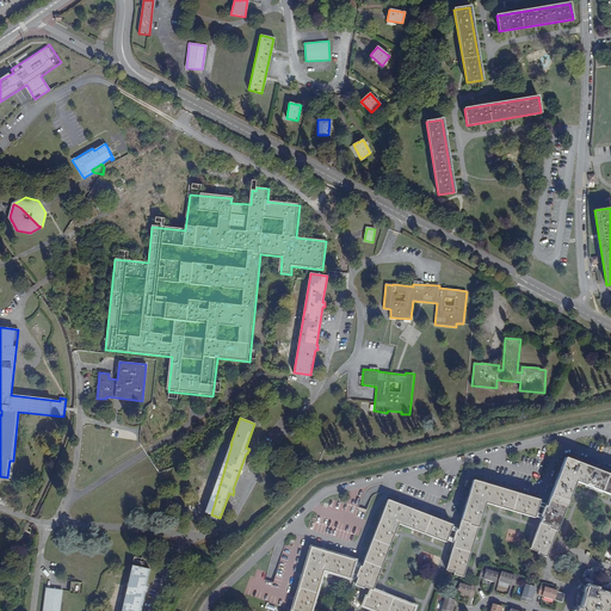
[(204,512),(211,514),(232,444),(230,444),(204,512)]
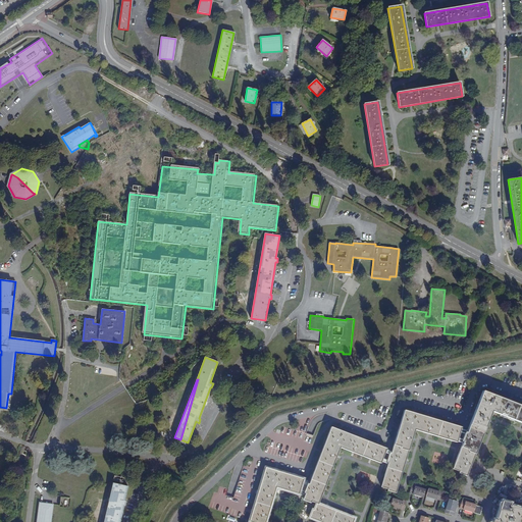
[(521,406),(482,390),(467,431),(467,432),(465,432),(465,434),(462,439),(462,441),(463,441),(463,444),(456,462),(470,467),(491,412),(521,423),(521,406)]
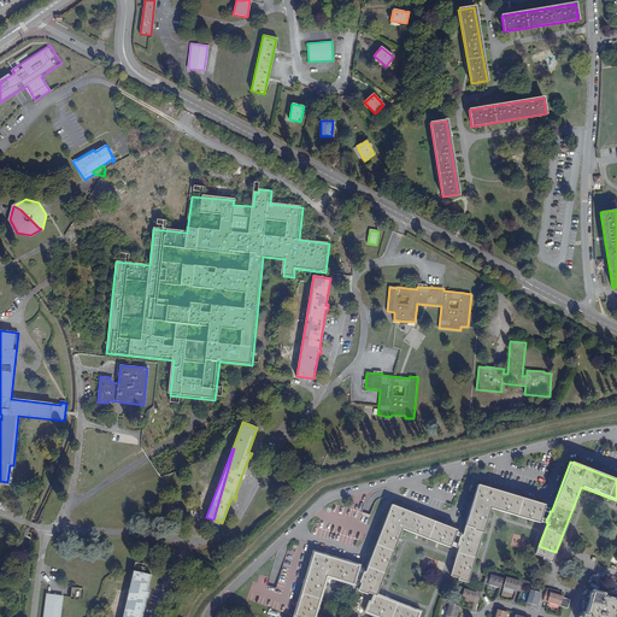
[(477,485),(463,534),(463,535),(460,535),(460,536),(458,545),(457,546),(459,547),(458,548),(453,566),(471,571),(491,509),(540,523),(540,522),(541,518),(544,511),(544,507),(545,505),(477,485)]
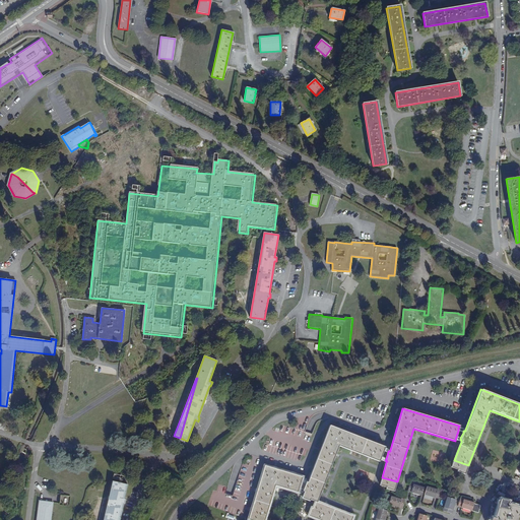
[(330,426),(309,481),(308,482),(307,481),(306,483),(304,490),(303,491),(305,492),(304,493),(303,497),(316,502),(310,516),(320,519),(351,519),(353,516),(317,502),(339,446),(380,461),(380,460),(381,457),(384,451),(385,448),(385,447),(330,426)]
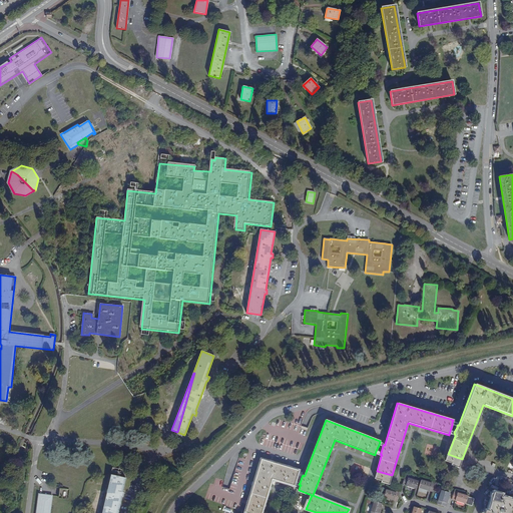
[(459,468),(462,459),(448,454),(445,461),(452,463),(451,465),(459,468)]
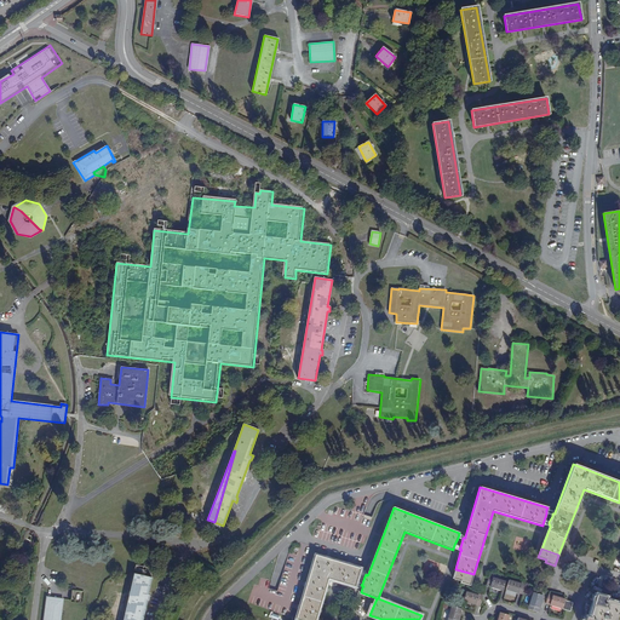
[(359,575),(360,572),(361,569),(316,556),(297,619),(298,619),(315,619),(328,579),(355,587),(355,585),(356,583),(359,575)]
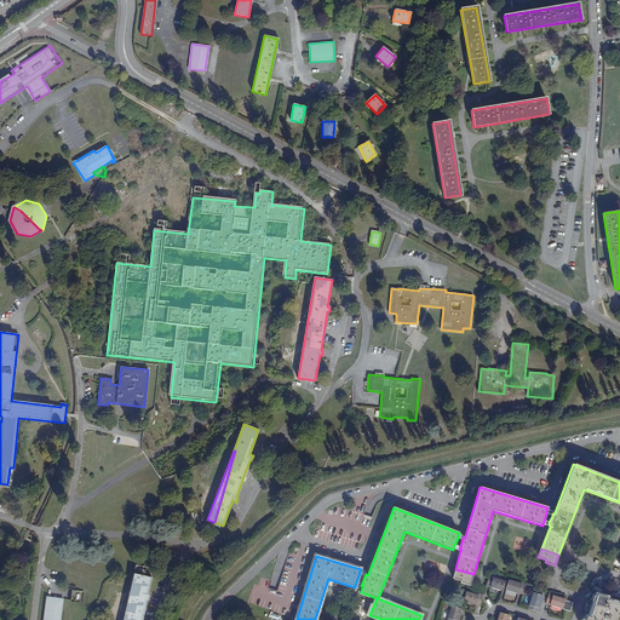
[(474,574),(455,569),(453,579),(461,581),(460,583),(470,586),(474,574)]
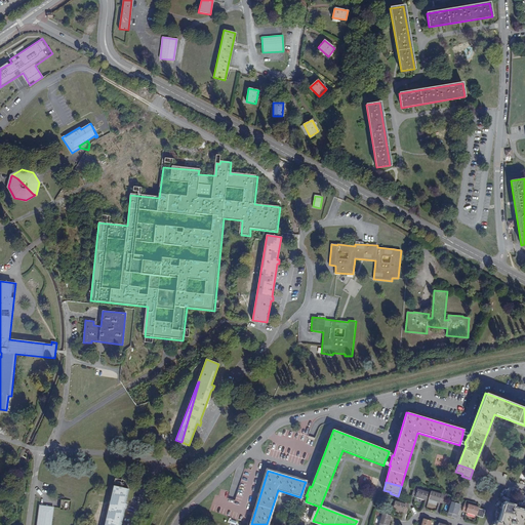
[(128,489),(114,486),(105,524),(120,524),(124,508),(126,509),(127,503),(125,503),(128,489)]
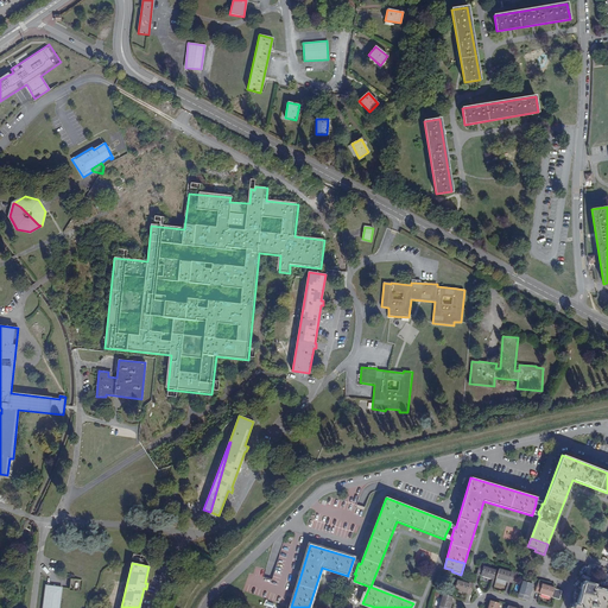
[(496,570),(480,565),(476,575),(493,580),(496,570)]
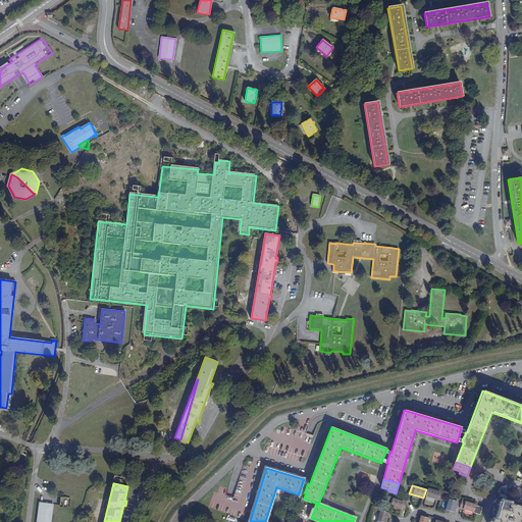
[(442,492),(428,488),(426,497),(436,500),(437,500),(440,501),(442,492)]
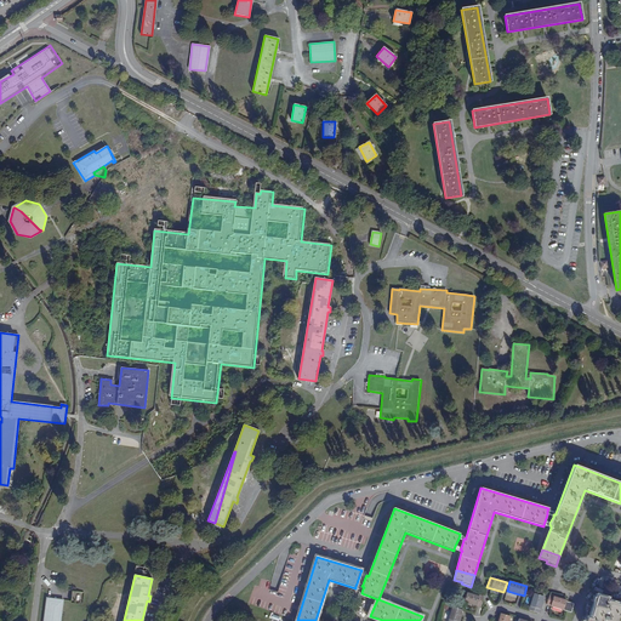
[(484,597),(467,592),(465,603),(480,608),(484,597)]
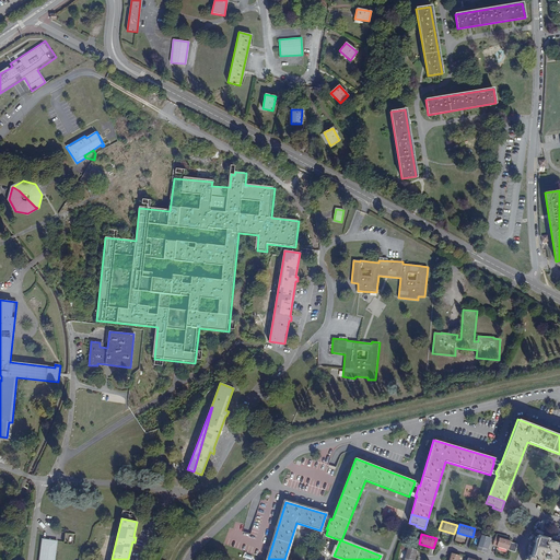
[(490,538),(482,535),(478,550),(486,553),(490,538)]
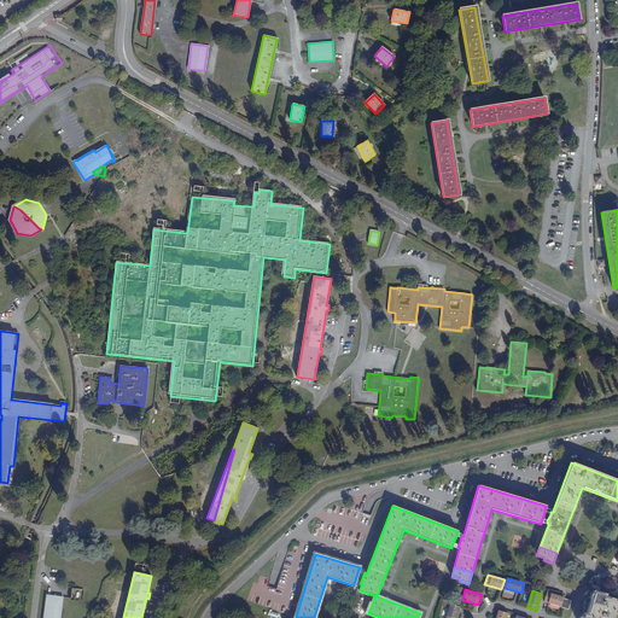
[(564,598),(547,593),(544,602),(569,610),(571,601),(563,599),(564,598)]
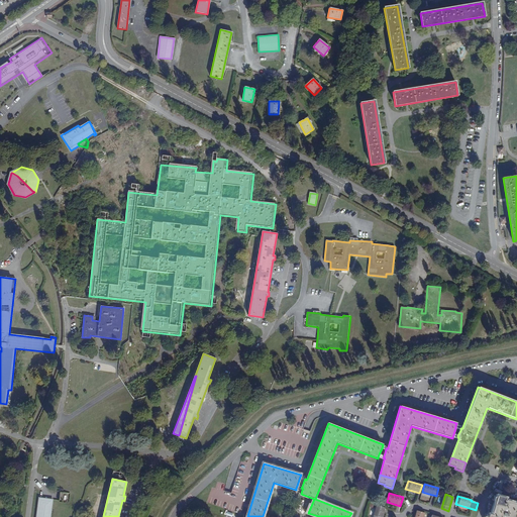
[(514,516),(515,513),(514,513),(515,512),(516,512),(516,511),(516,504),(506,501),(505,502),(504,502),(505,499),(497,497),(492,514),(493,514),(492,516),(490,515),(489,516),(514,516)]
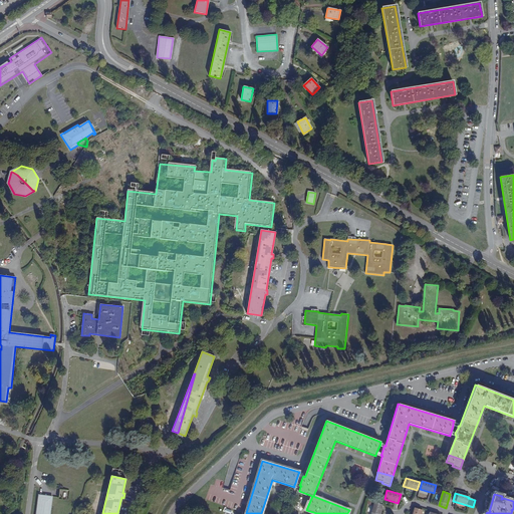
[(49,513),(51,497),(39,496),(36,513),(49,513)]
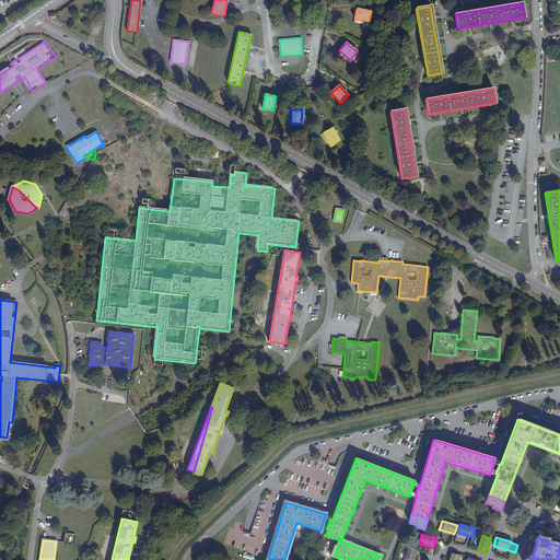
[(245,543),(231,544),(231,547),(245,547),(245,552),(253,552),(253,544),(248,544),(248,546),(245,546),(245,543)]
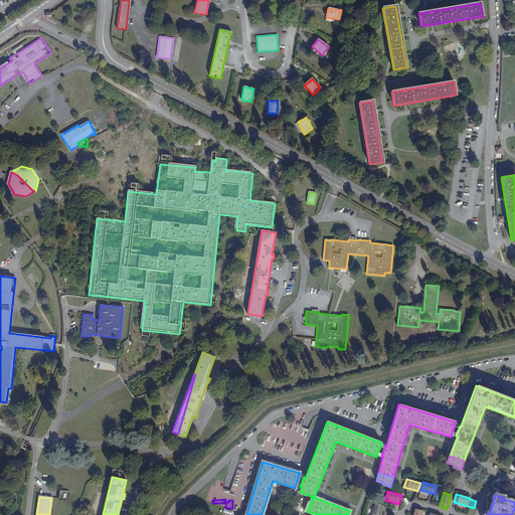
[(380,514),(383,506),(375,503),(371,514),(380,514)]
